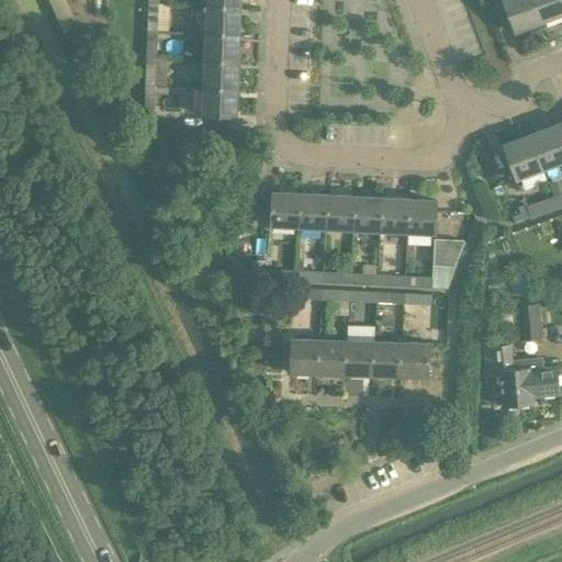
[(502,0),(515,32),(540,22),(531,0),(502,0)]
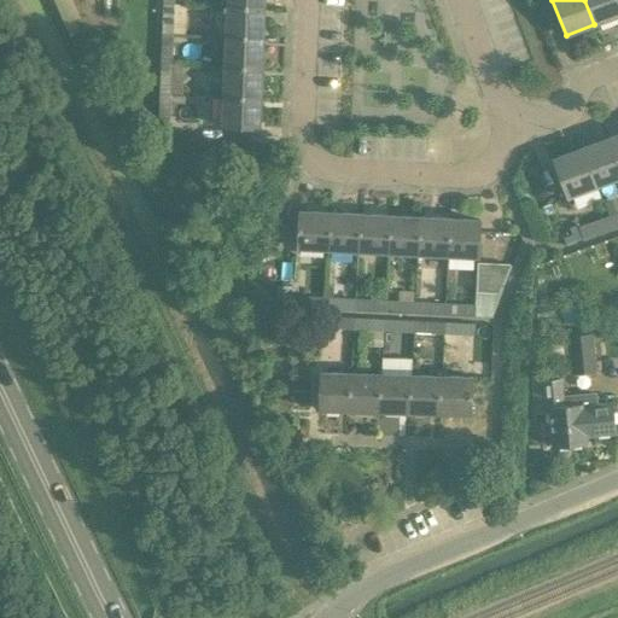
[(584,0),(594,24),(617,15),(617,5),(616,0),(584,0)]
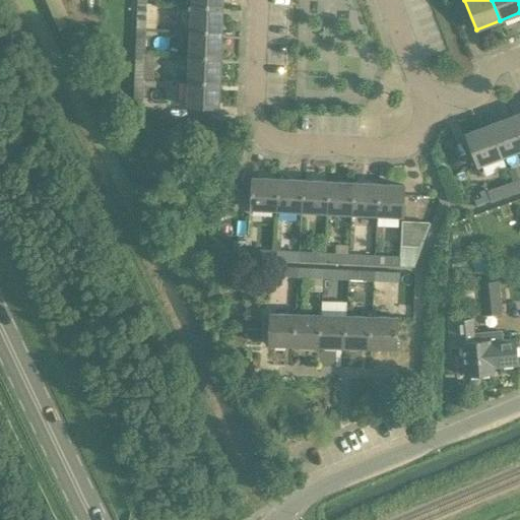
[(146,4),(136,3),(135,28),(144,28),(154,29),(155,4),(146,4)]
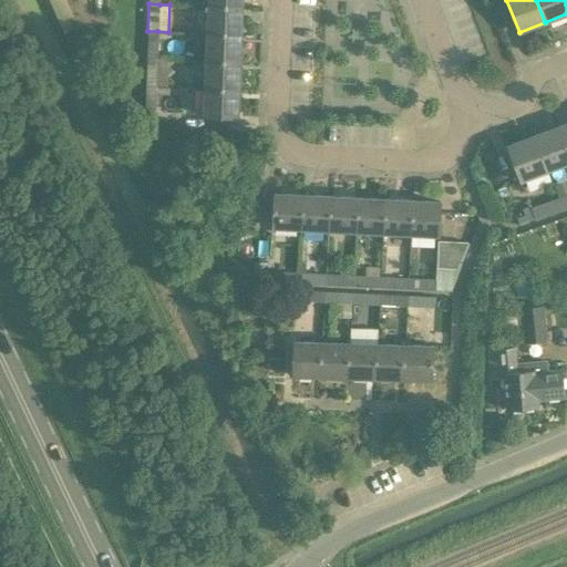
[(207,33),(241,34),(243,8),(208,7),(207,33)]
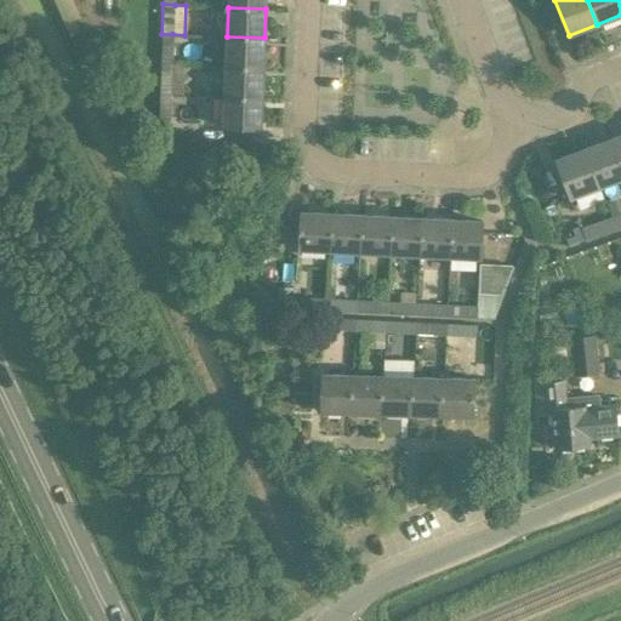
[(161,34),(160,64),(172,64),(172,34),(161,34)]
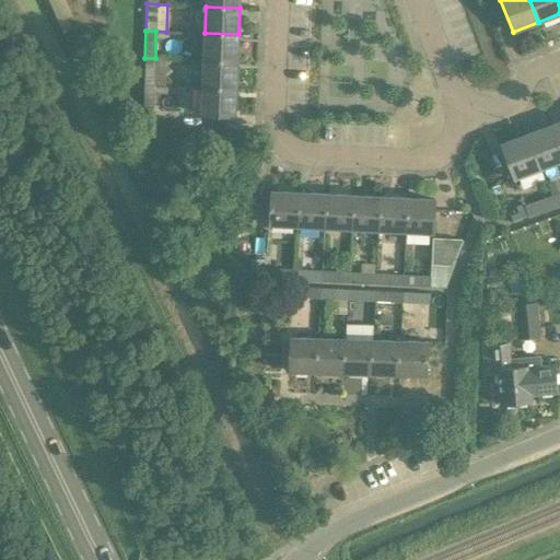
[(203,60),(237,61),(238,34),(205,33),(203,60)]
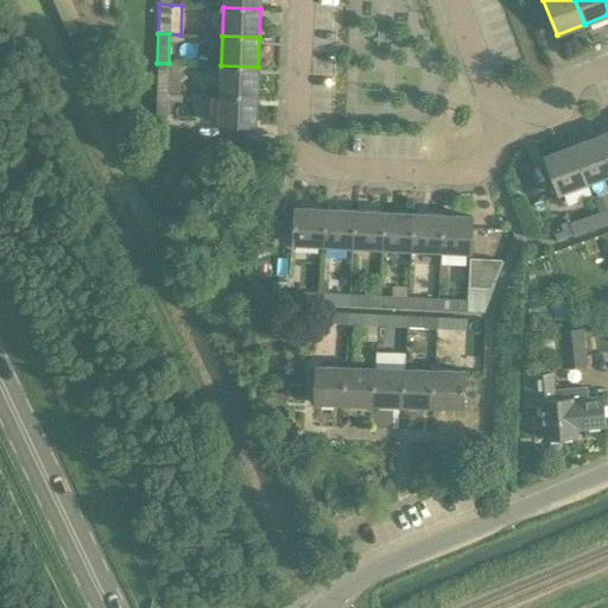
[(169,63),(157,63),(156,92),(178,93),(179,63),(169,63)]
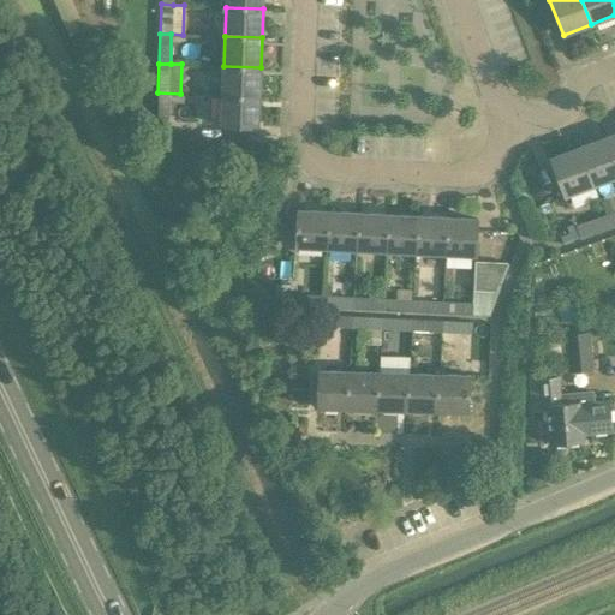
[(224,66),(222,95),(258,97),(261,67),(224,66)]
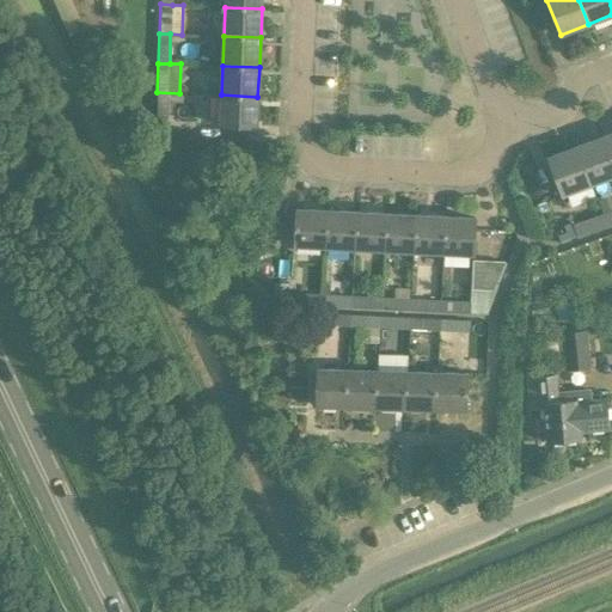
[(179,93),(157,92),(155,121),(155,139),(188,140),(188,121),(179,121),(179,93)]
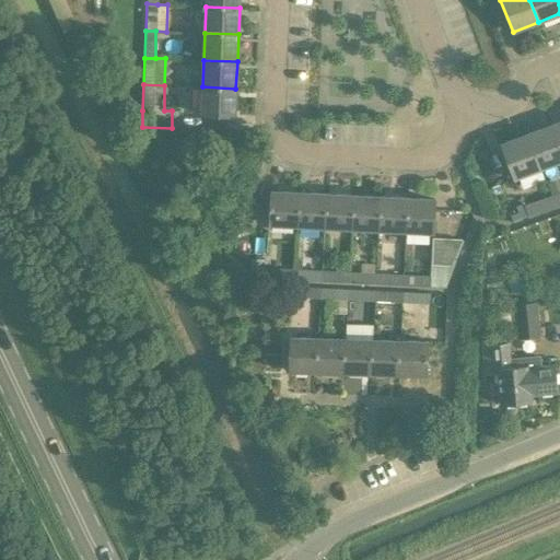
[(235,89),(202,86),(201,115),(234,116),(235,89)]
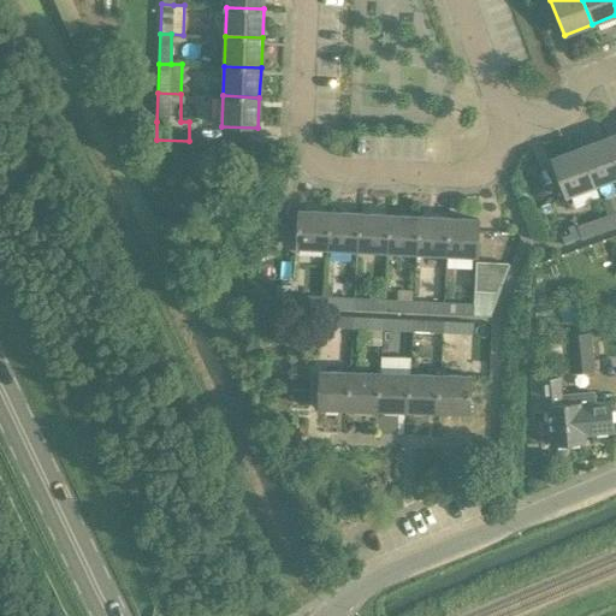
[(580,148),(594,188),(615,179),(615,159),(608,137),(580,148)]
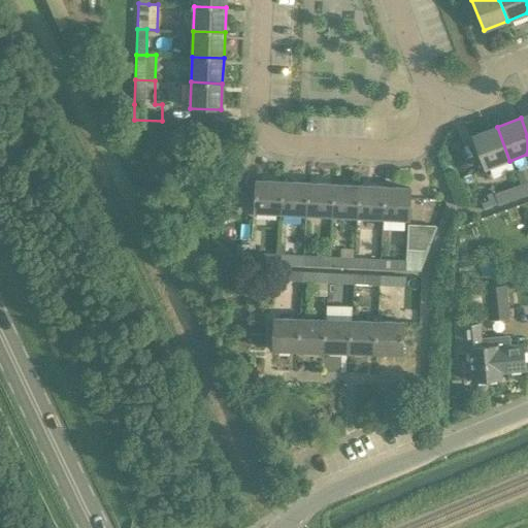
[(486,170),(509,161),(497,127),(472,136),(486,170)]
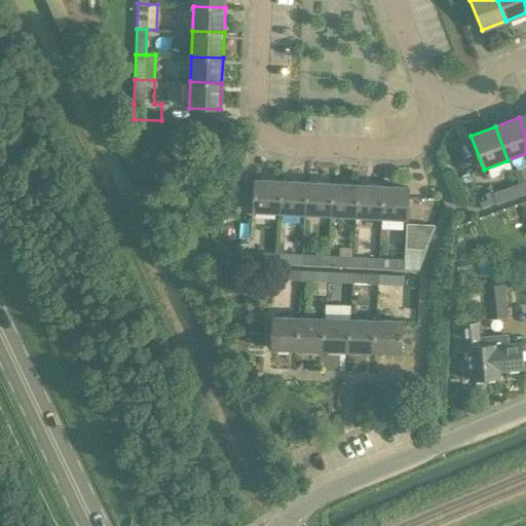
[(278,213),(279,181),(254,179),(252,212),(278,213)]
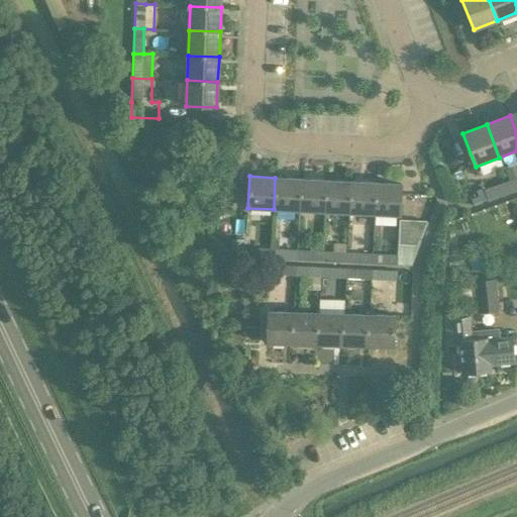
[(516,177),(508,180),(513,192),(516,190),(516,177)]
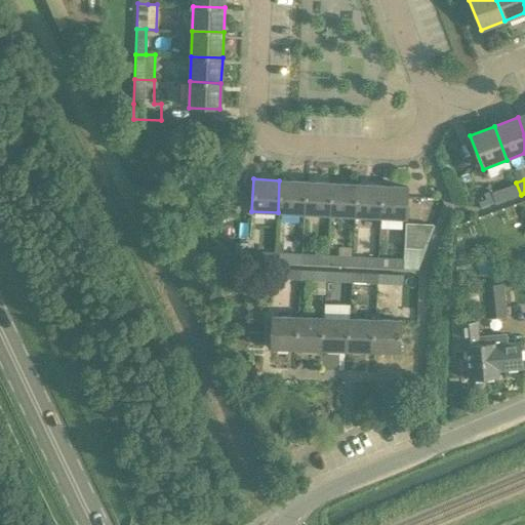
[(278,212),(303,213),(305,182),(279,180),(278,212)]
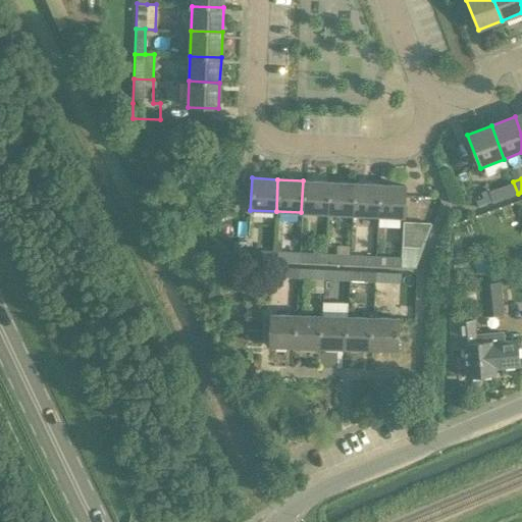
[(303,180),(301,212),(326,214),(328,183),(303,180)]
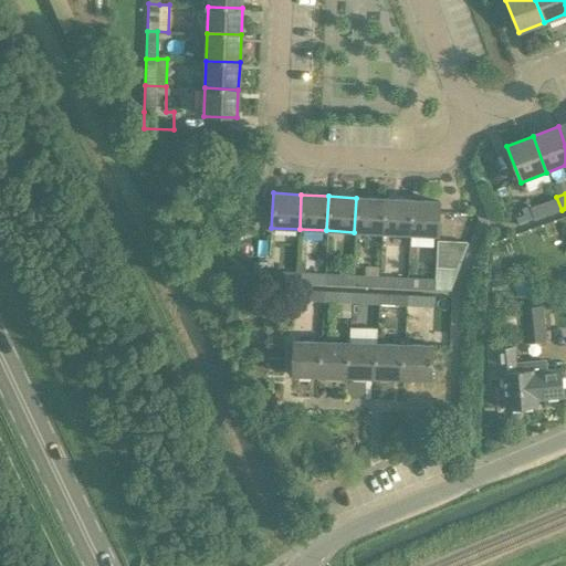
[(562,210),(556,197),(528,207),(533,220),(562,210)]
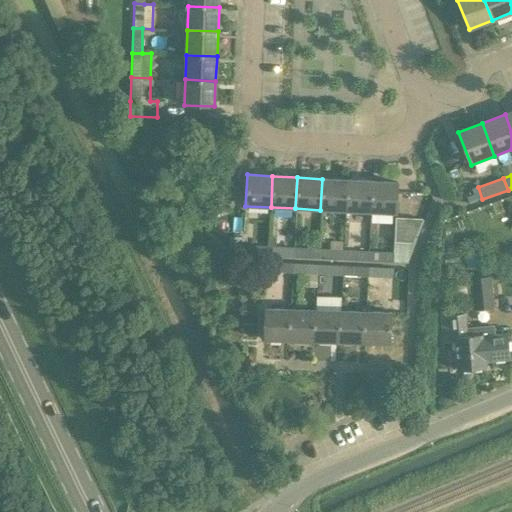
[(322,179),(320,210),(345,211),(346,180),(322,179)]
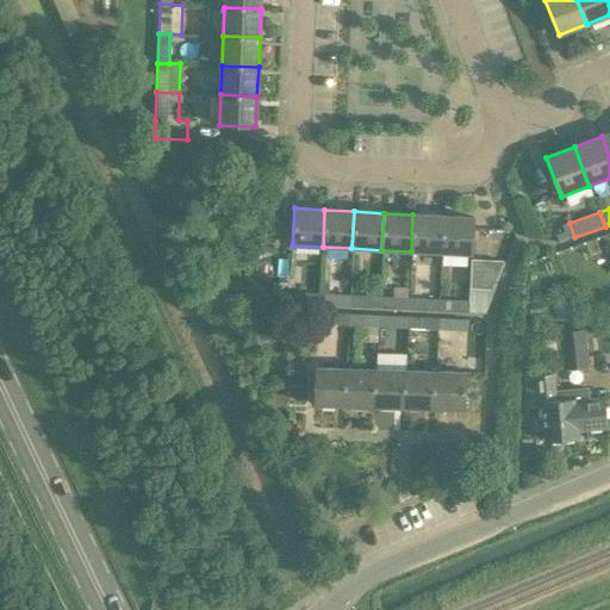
[(412,215),(411,251),(440,253),(442,216),(412,215)]
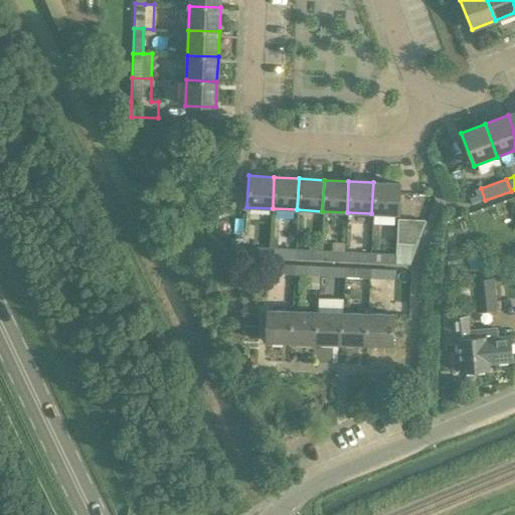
[(373,182),(371,213),(375,214),(375,218),(382,218),(383,214),(397,215),(399,184),(373,182)]
